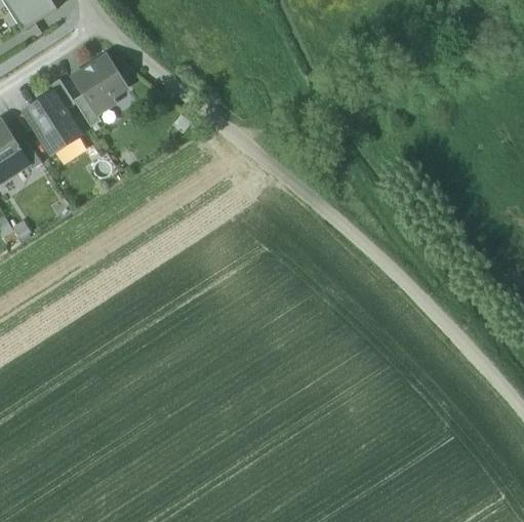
[(2,0),(22,31),(56,8),(51,0),(2,0)]
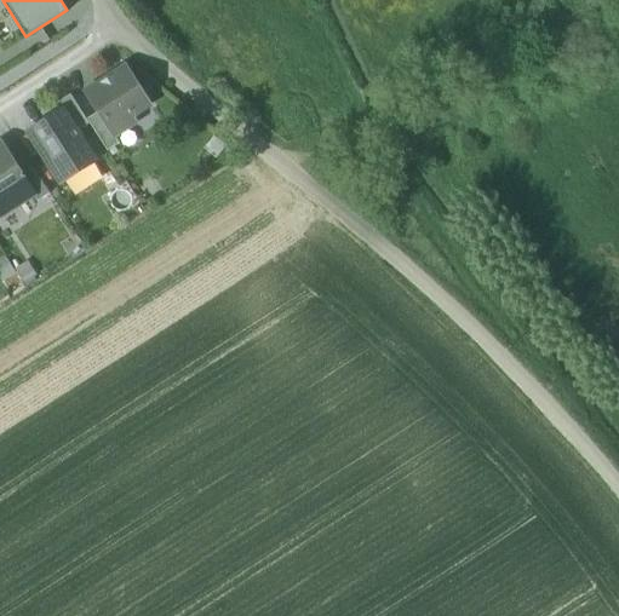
[(98,110),(113,134),(114,133),(133,121),(130,115),(148,103),(125,65),(86,91),(98,110)]
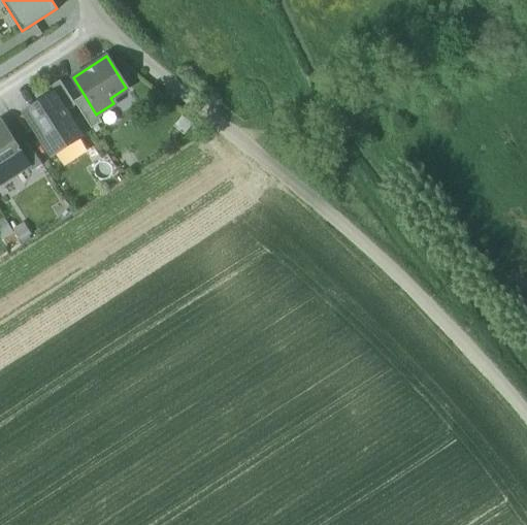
[(54,93),(65,110),(75,104),(60,79),(48,87),(53,93),(54,93)]
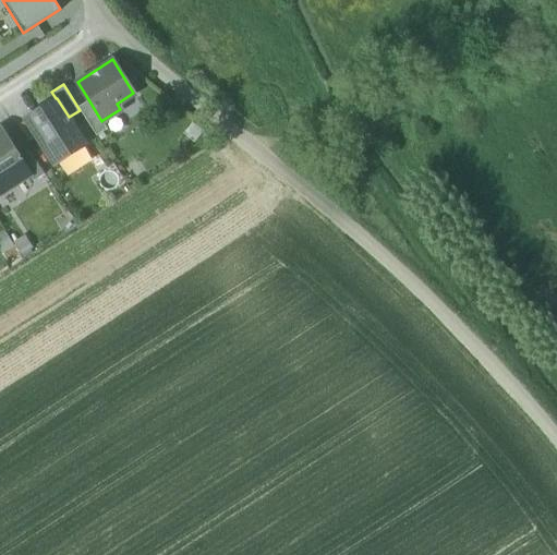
[(38,137),(52,160),(83,141),(69,117),(57,98),(56,98),(29,115),(43,135),(38,137)]
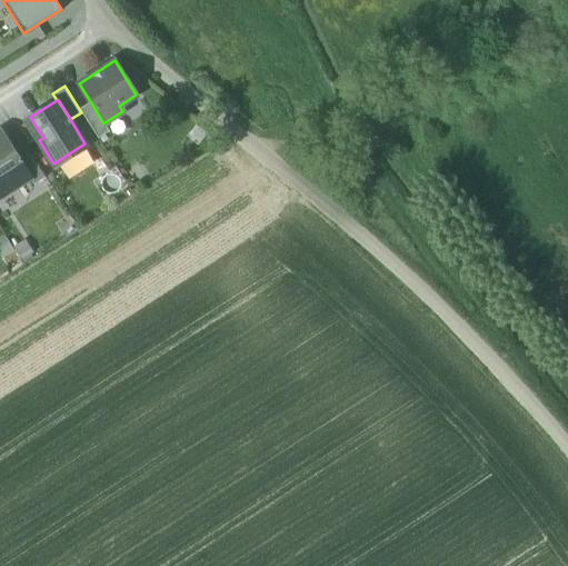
[(79,108),(98,137),(109,130),(105,122),(103,123),(90,101),(79,108)]
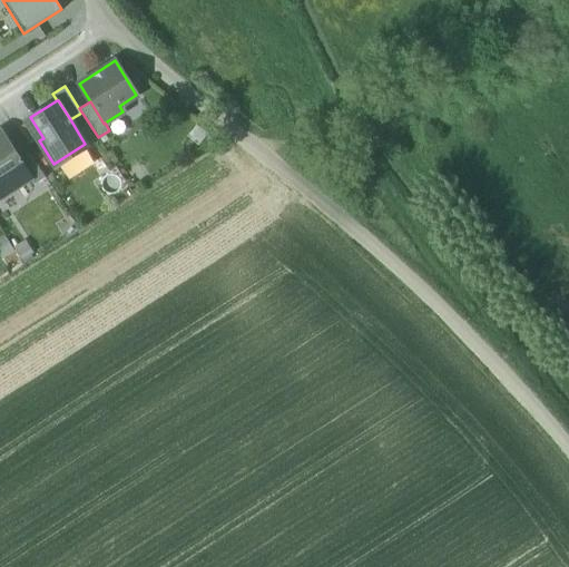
[(26,120),(39,140),(43,138),(30,117),(26,120)]
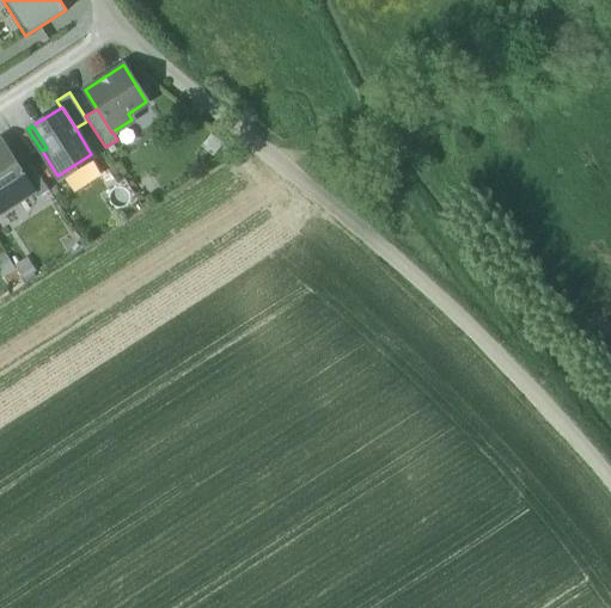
[(224,142),(211,131),(200,146),(213,155),(224,142)]
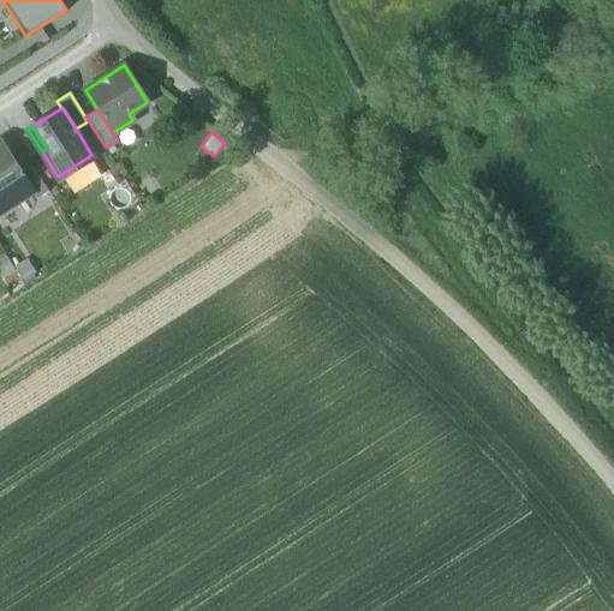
[(0,213),(34,192),(15,161),(1,141),(0,142),(0,213)]
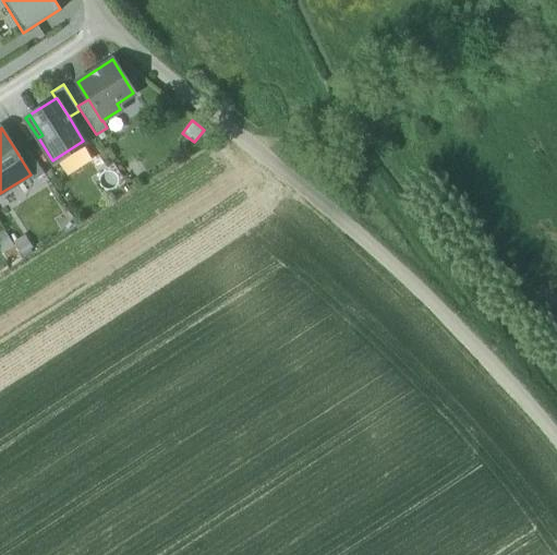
[(31,175),(34,180),(45,172),(24,140),(13,146),(31,175)]
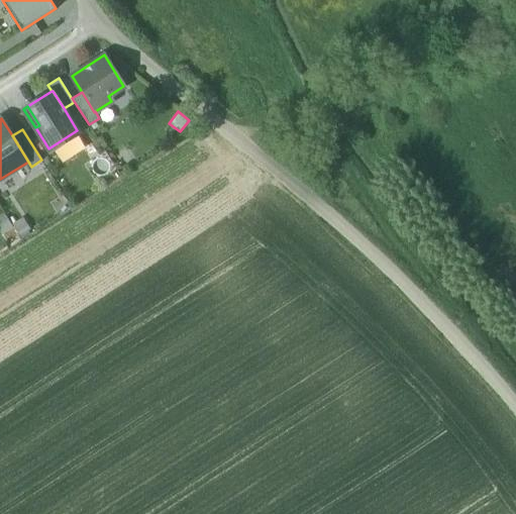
[(13,227),(4,211),(0,213),(0,232),(1,234),(13,227)]
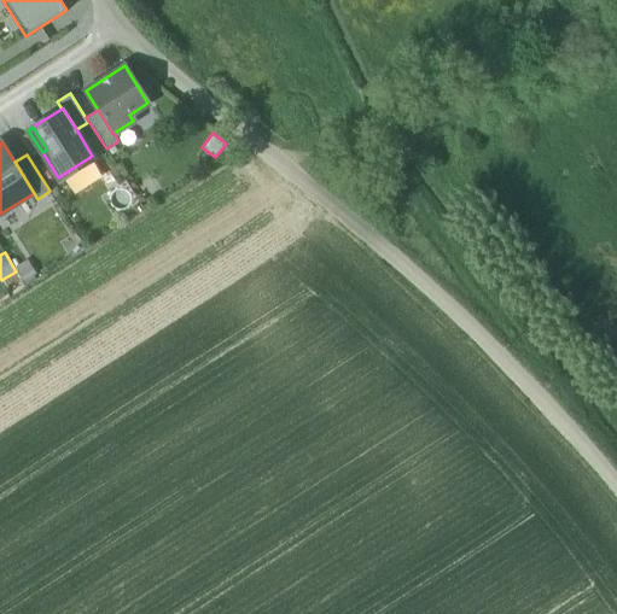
All buildings are outlined.
